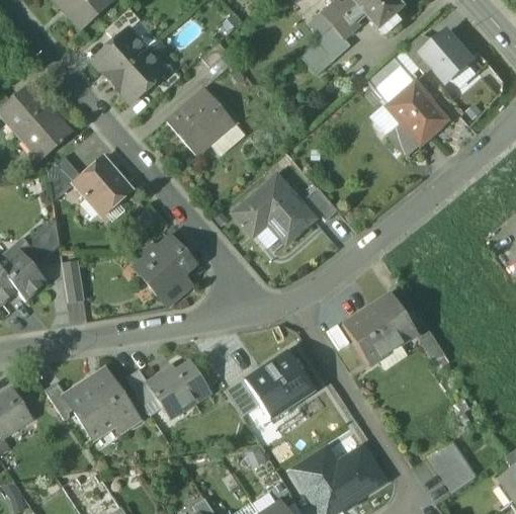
[(56,0),(81,27),(110,1),(109,0),(56,0)]
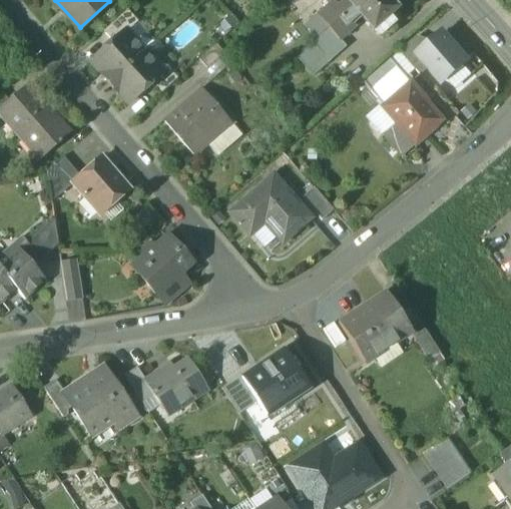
[(319,11),(330,25),(355,3),(352,0),(341,0),(339,2),(337,0),(332,0),(319,11)]
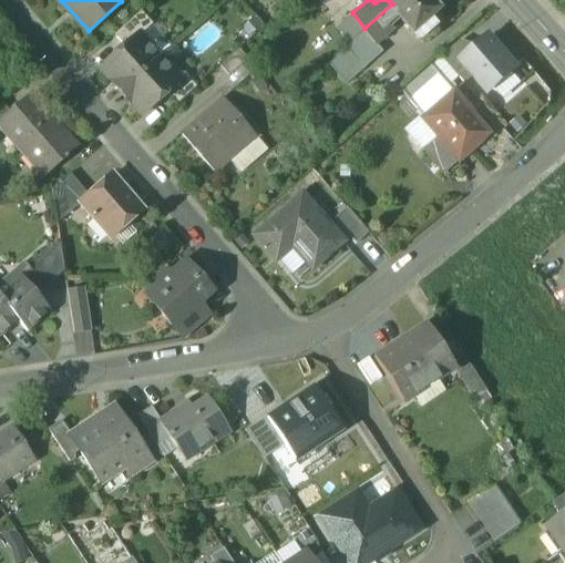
[(396,0),(392,3),(401,14),(414,29),(420,36),(434,23),(429,17),(441,6),(441,4),(437,0),(396,0)]
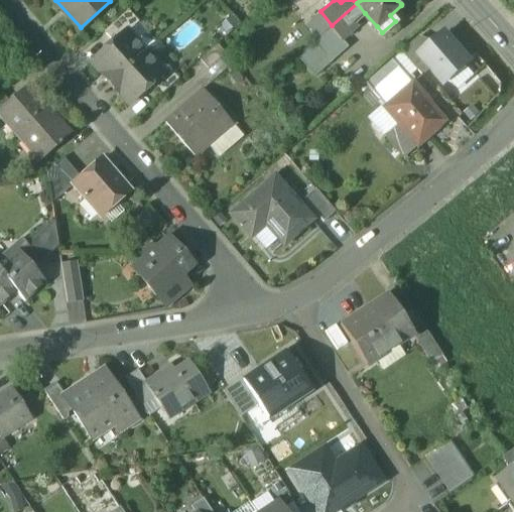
[(365,13),(357,3),(332,25),(343,38),(360,23),(357,20),(365,13)]
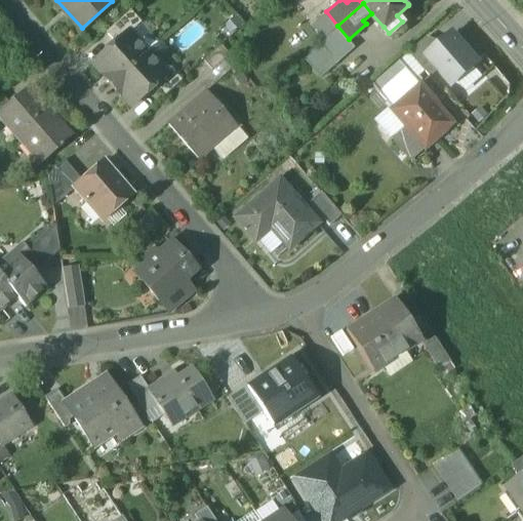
[(107,30),(117,40),(129,29),(129,31),(142,19),(131,7),(107,30)]
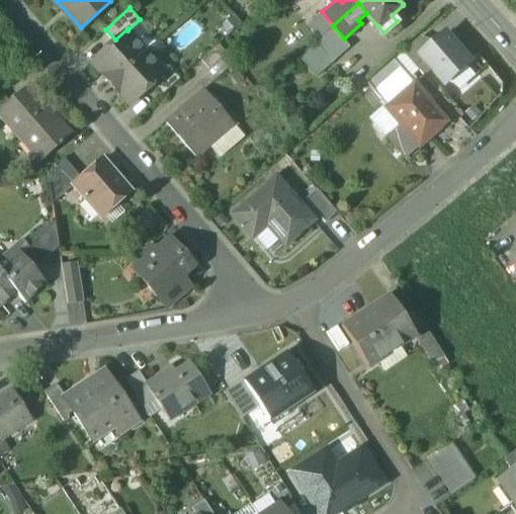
[(333,25),(322,11),(309,22),(321,35),(333,25)]
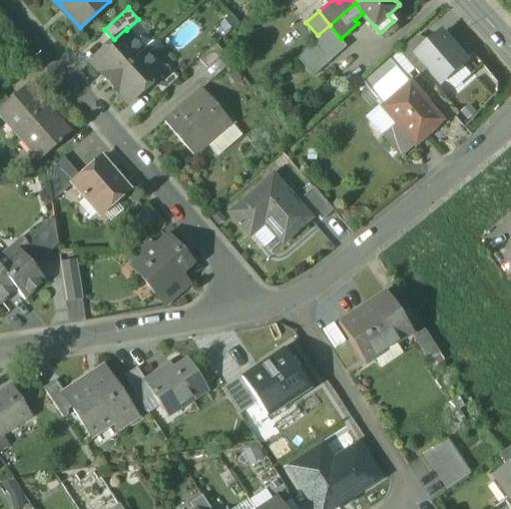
[(156,39),(138,19),(126,30),(144,49),(156,39)]
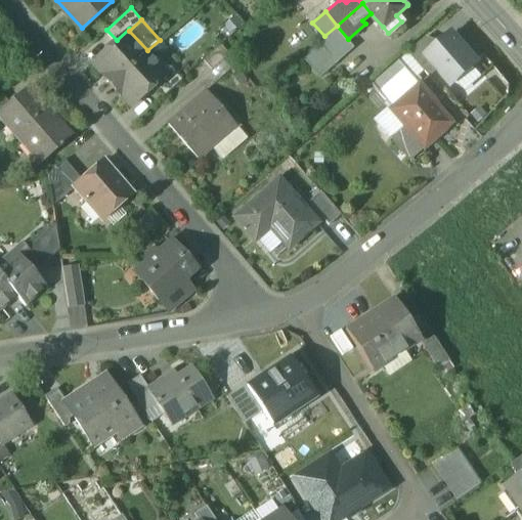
[(324,36),(319,41),(338,60),(354,46),(348,39),(337,26),(324,36)]
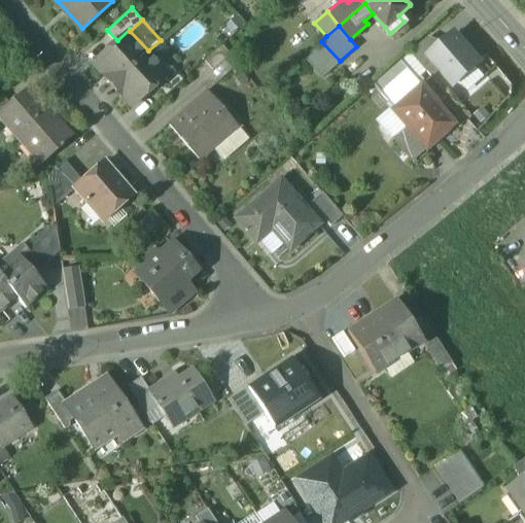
[(103,72),(112,83),(148,50),(130,31),(130,29),(117,40),(94,61),(104,72),(103,72)]
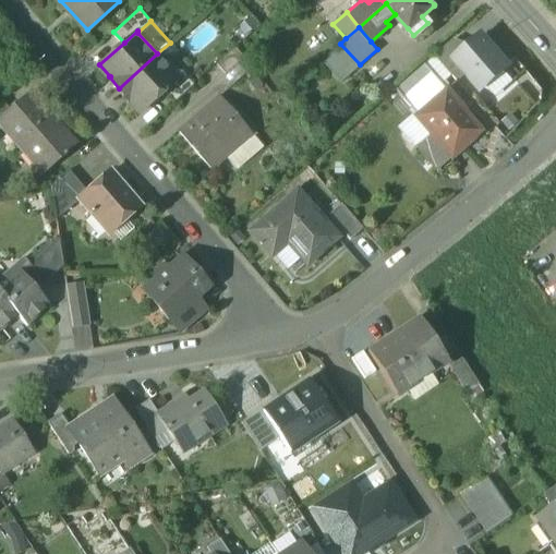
[(468,69),(482,85),(487,82),(505,67),(509,62),(483,33),(471,44),(457,56),(468,69)]
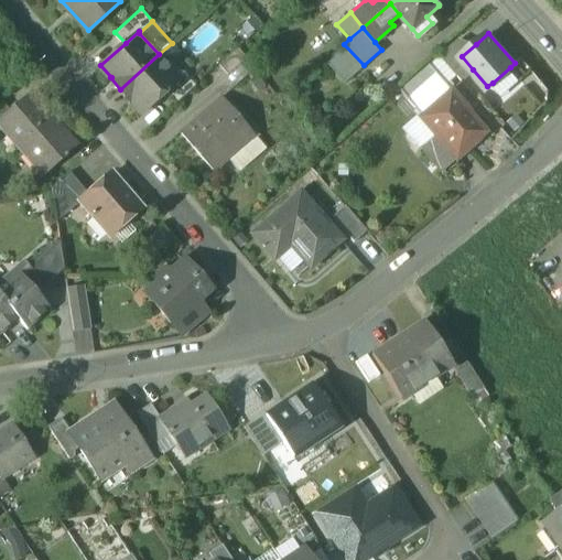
[(458,73),(463,78),(473,70),(462,56),(476,44),(460,36),(441,53),(458,73)]
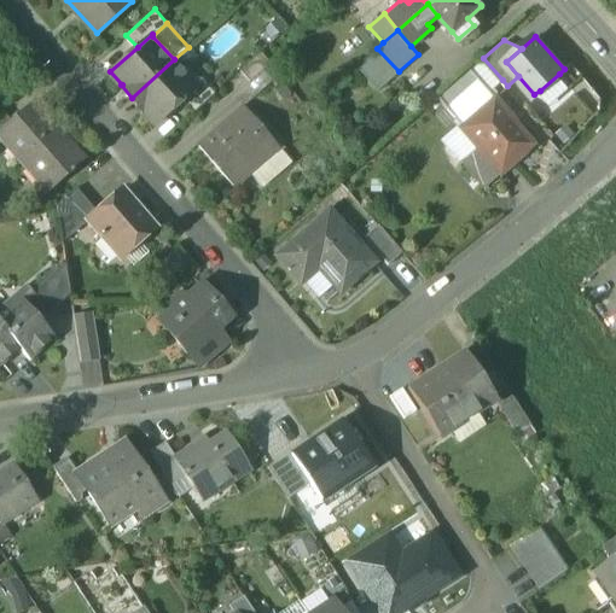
[(379,88),(399,71),(377,48),(358,65),(379,88)]
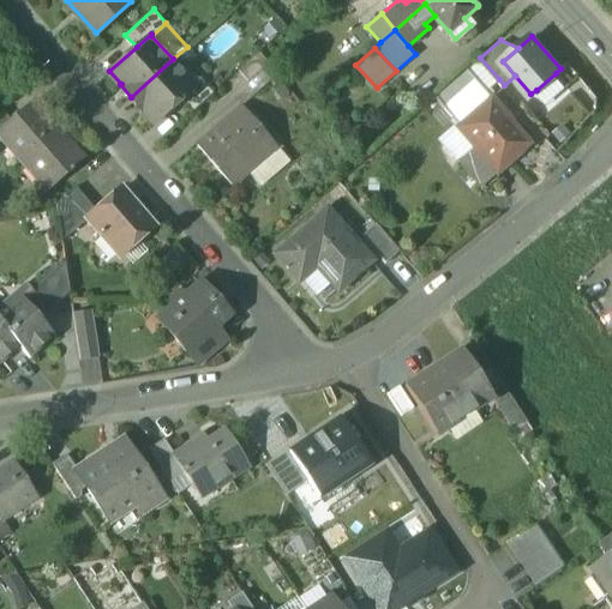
[(239,68),(249,79),(270,60),(261,49),(239,68)]
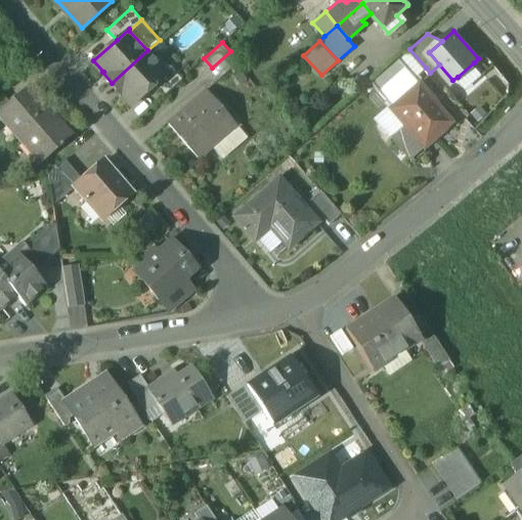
[(426,68),(409,49),(400,57),(417,76),(426,68)]
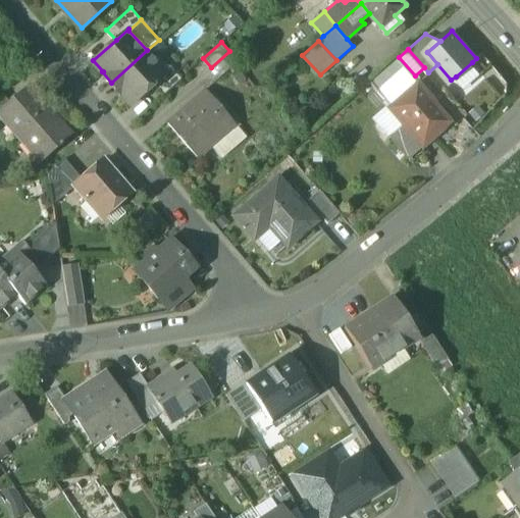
[(165,70),(147,50),(111,83),(121,93),(122,93),(132,103),(154,83),(166,71),(165,70)]
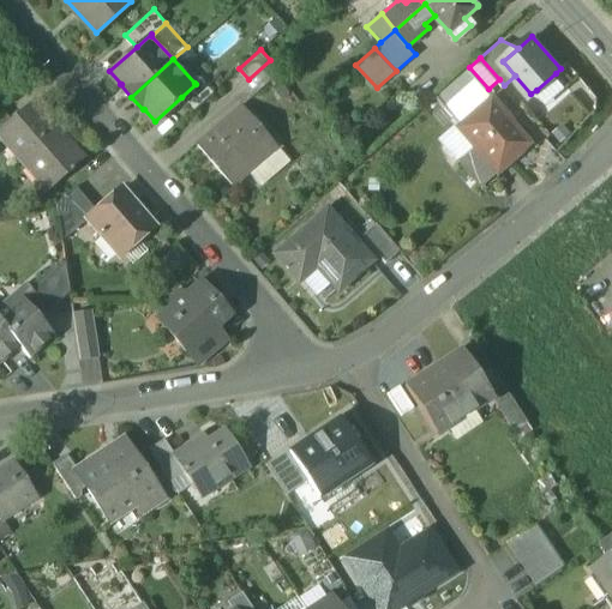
[(270,60),(249,79),(258,90),(280,71),(270,60)]
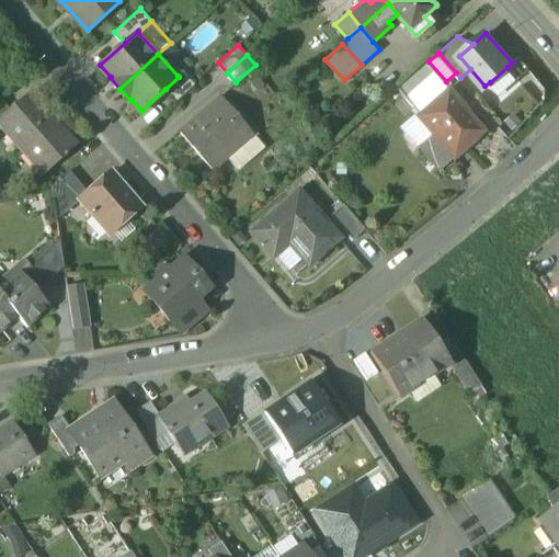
[(399,88),(422,113),(451,87),(446,81),(429,61),(399,88)]
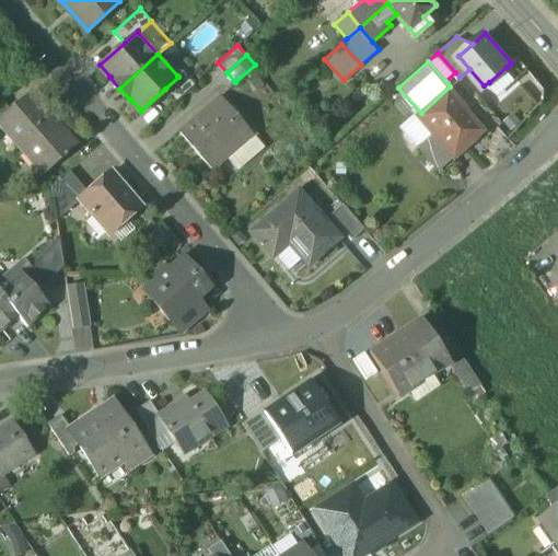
[(518,79),(507,67),(489,82),(499,94),(518,79)]
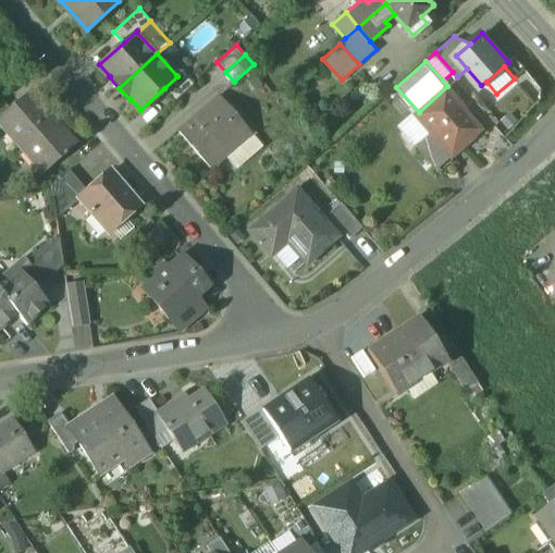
[(164,88),(175,100),(195,83),(183,70),(176,75),(177,76),(164,88)]
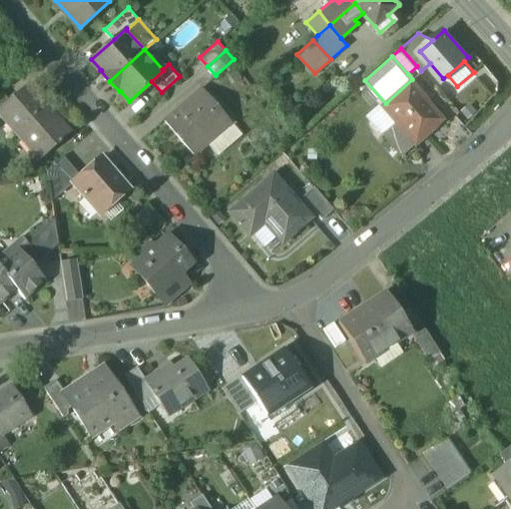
[(384,104),(398,120),(417,142),(446,117),(413,79),(412,79),(386,103),(384,104)]
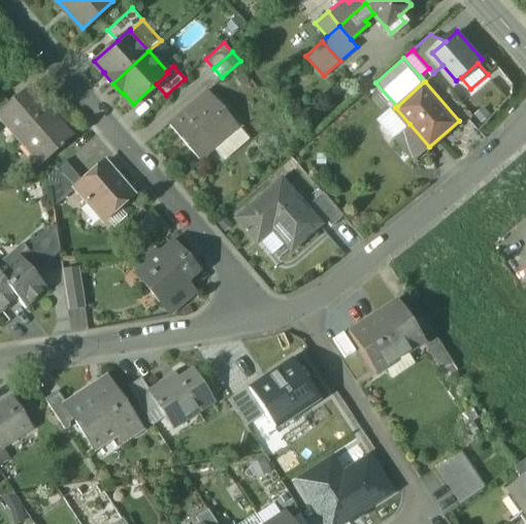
[(0,113),(0,115),(41,161),(72,134),(30,86),(11,102),(0,111),(0,113)]
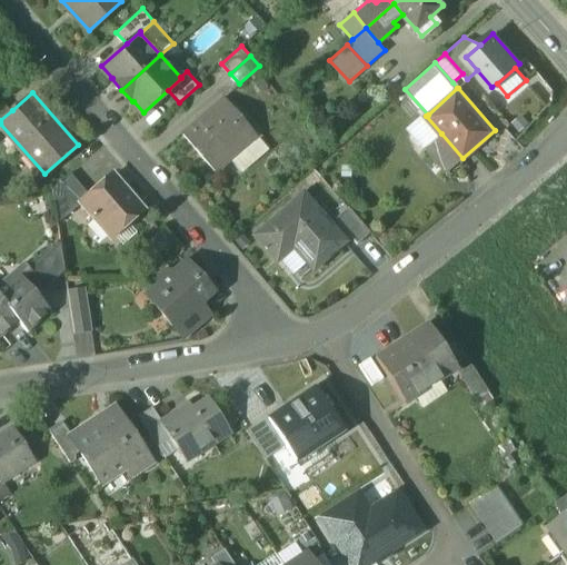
[(185,131),(216,169),(230,157),(257,134),(226,97),(185,131)]
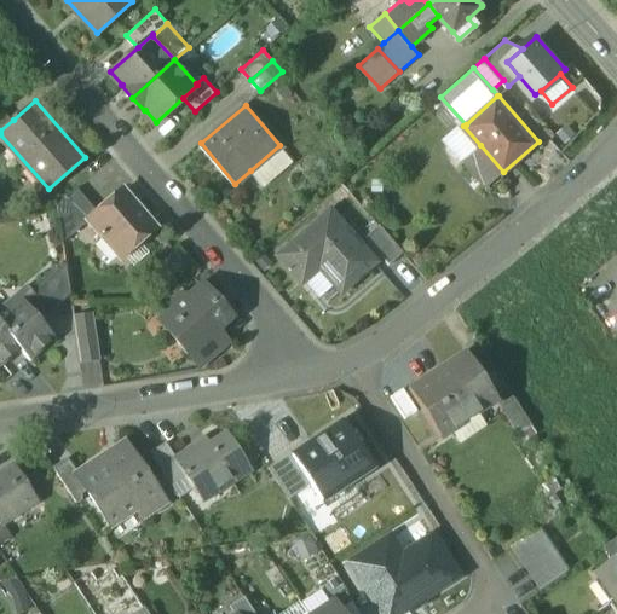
[(0,110),(0,133),(0,134),(0,133),(0,131),(13,120),(4,109),(0,110)]
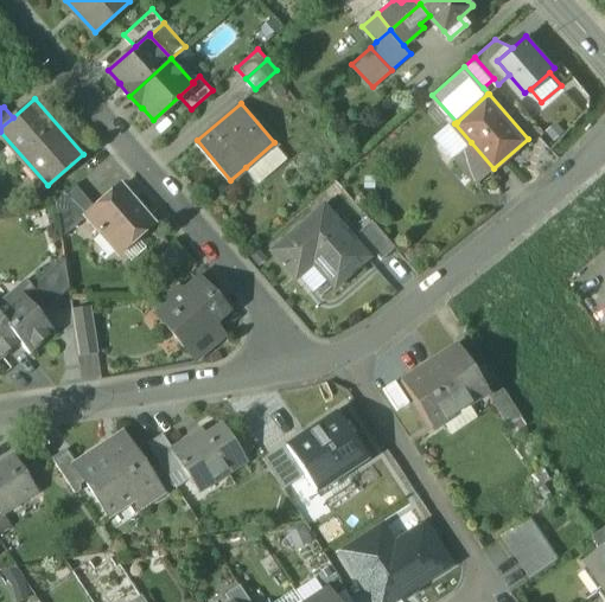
[(453,158),(460,152),(471,142),(454,123),(437,139),(453,158)]
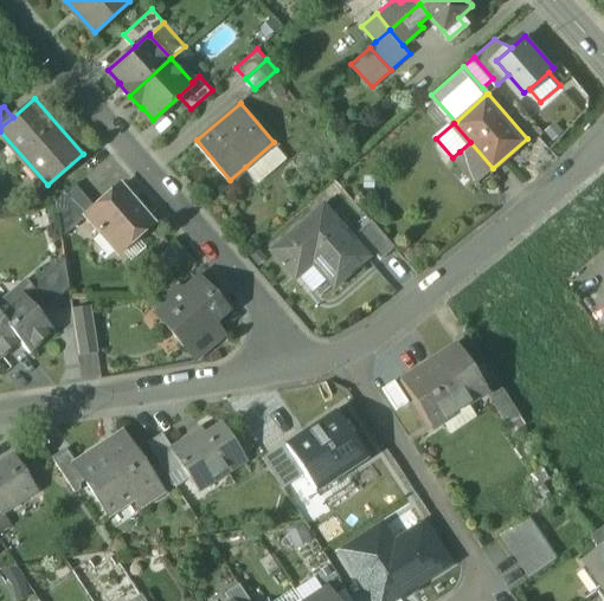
[(287,157),(274,142),(245,167),(259,181),(287,157)]
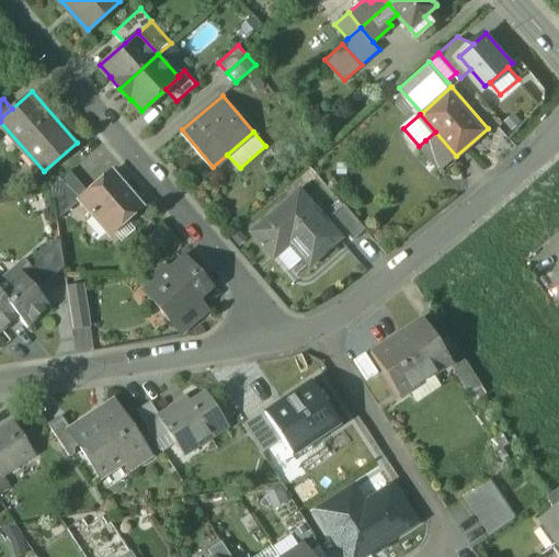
[(442,168),(456,156),(435,132),(425,140),(424,148),(442,168)]
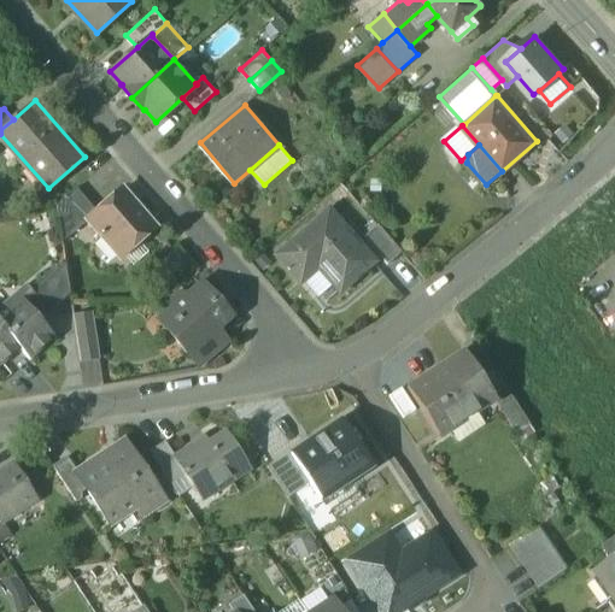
[(63,237),(64,240),(89,218),(88,217),(98,209),(77,186),(58,201),(63,237)]
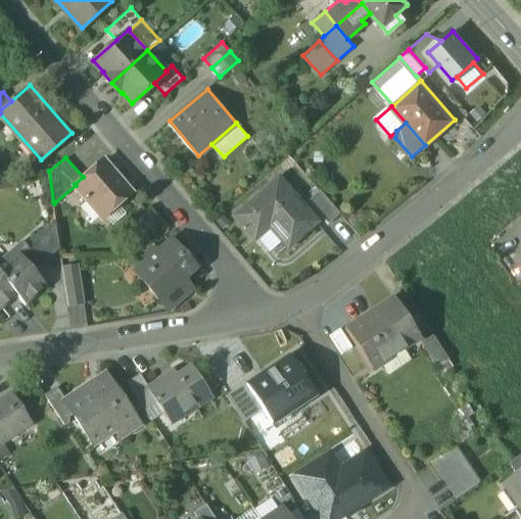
[(104,158),(100,161),(110,173),(113,170),(104,158)]
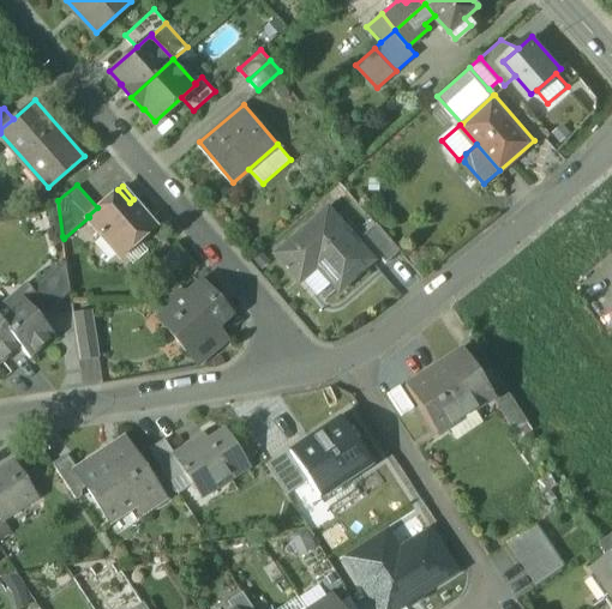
[(106,230),(121,249),(138,235),(141,239),(156,224),(133,199),(130,203),(118,190),(97,207),(88,216),(89,217),(102,233),(106,230)]
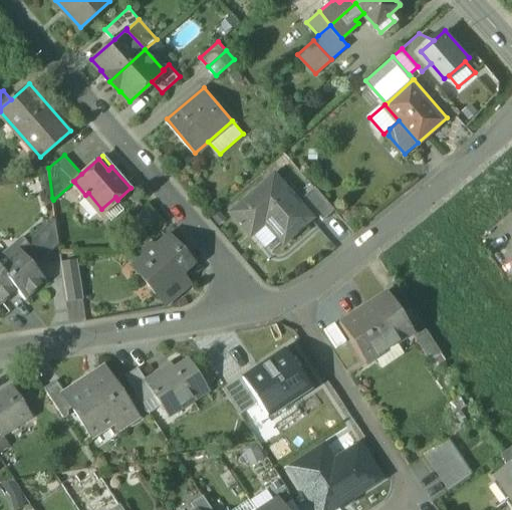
[(279,234),(284,240),(311,216),(275,174),(232,211),(251,232),(253,231),(266,219),(279,234)]
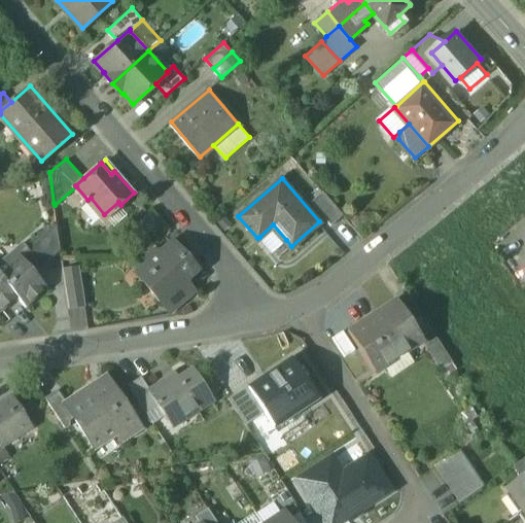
[(312,200),(333,223),(344,213),(323,189),(312,200)]
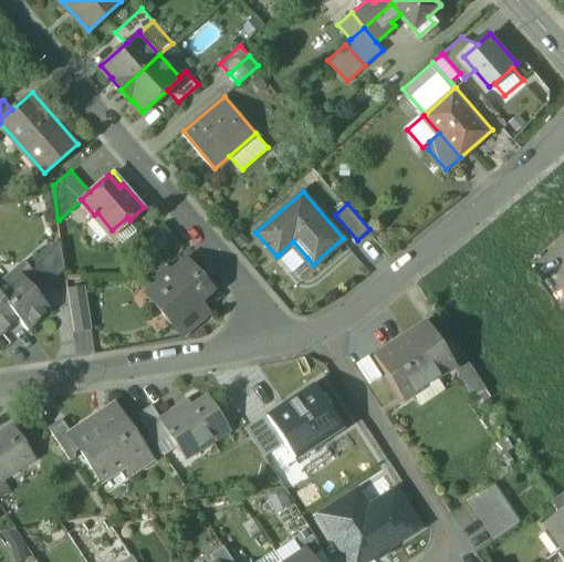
[(127,217),(112,230),(123,242),(137,229),(129,220),(127,217)]
